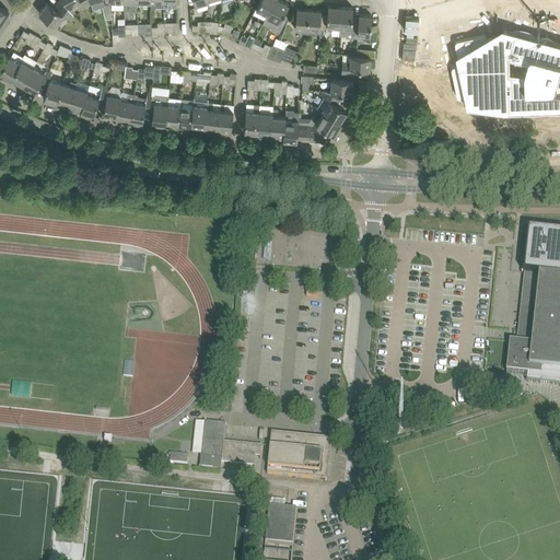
[(73,14),(70,7),(65,0),(58,9),(48,1),(39,12),(57,25),(65,14),(70,19),(73,14)]
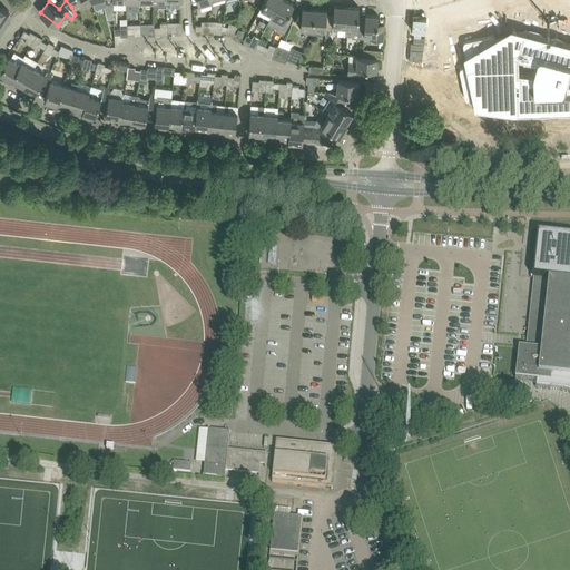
[(126,0),(126,1),(126,10),(139,10),(140,1),(139,0),(126,0)]
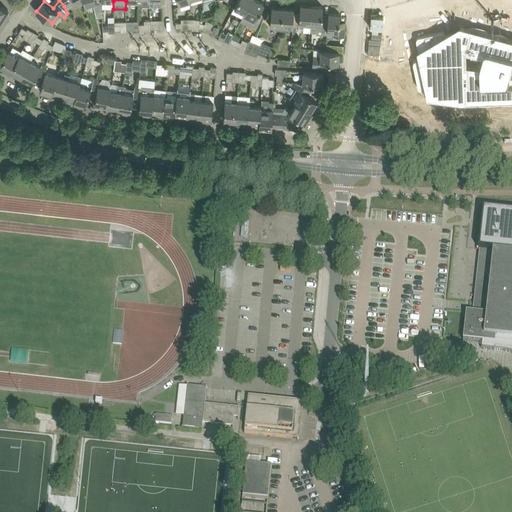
[(237,0),(234,7),(245,13),(251,0),(237,0)]
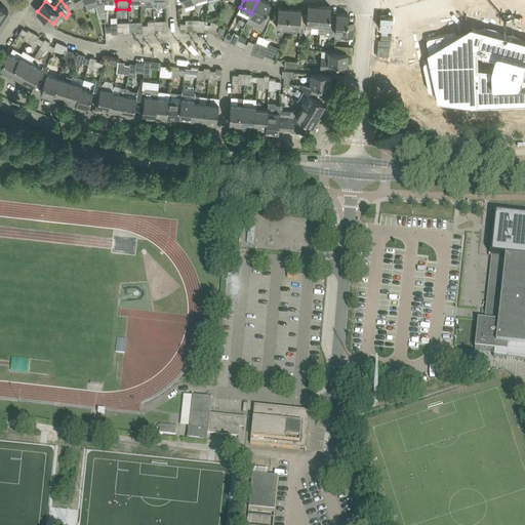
[(271,3),(265,0),(257,0),(251,13),(250,14),(261,21),(271,3)]
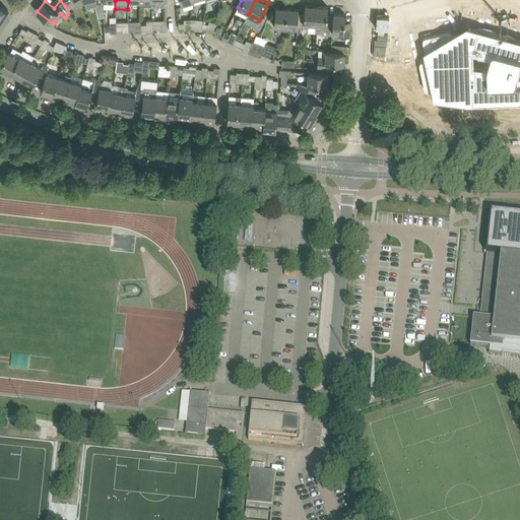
[(8,9),(0,3),(0,19),(1,20),(8,9)]
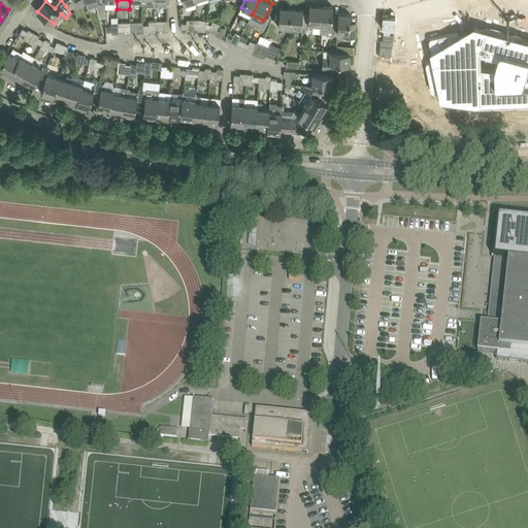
[(308,15),(303,15),(302,28),(312,28),(312,32),(320,33),(322,5),(309,5),(308,15)]
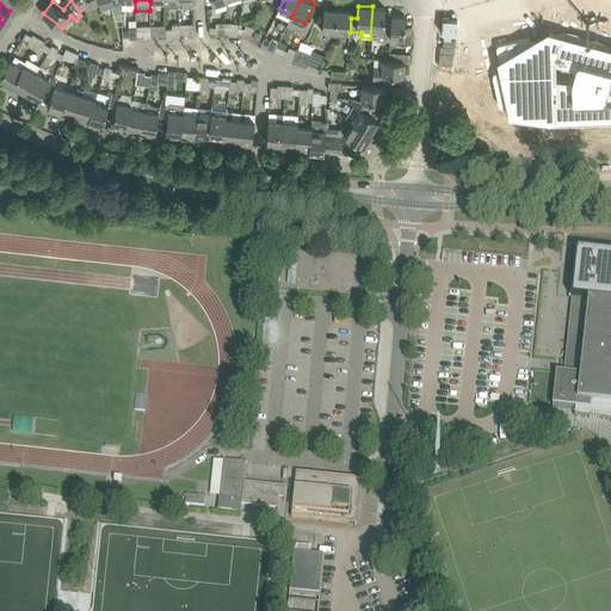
[(377,38),(377,34),(390,35),(392,17),(384,17),(386,7),(372,6),(370,38),(377,38)]
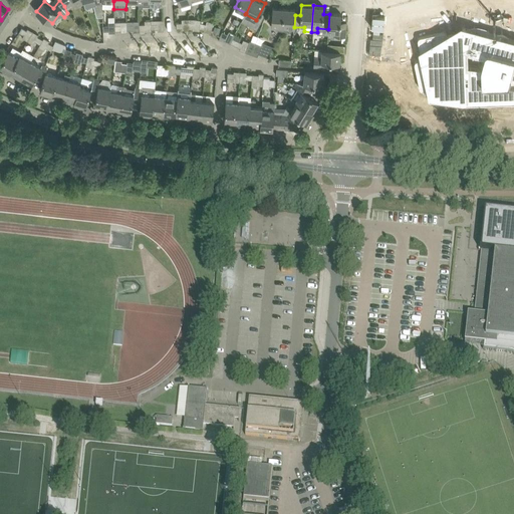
[(277,30),(282,30),(284,8),(272,7),(271,25),(277,26),(277,30)]
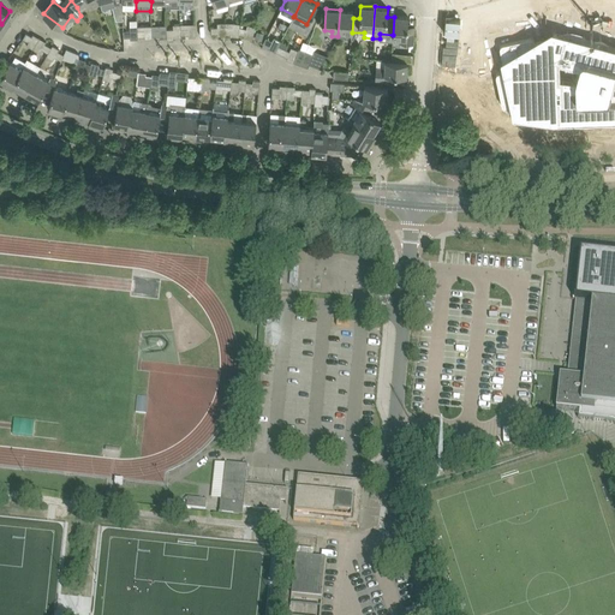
[(352,33),(353,18),(353,11),(340,10),(338,36),(344,37),(344,31),(352,33)]
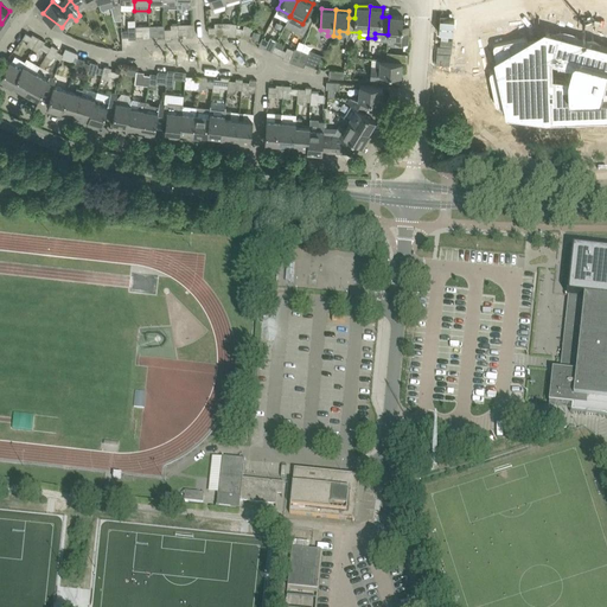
[(388,34),(388,37),(388,40),(387,44),(395,45),(395,43),(408,43),(409,30),(402,29),(403,16),(389,16),(389,17),(388,34)]
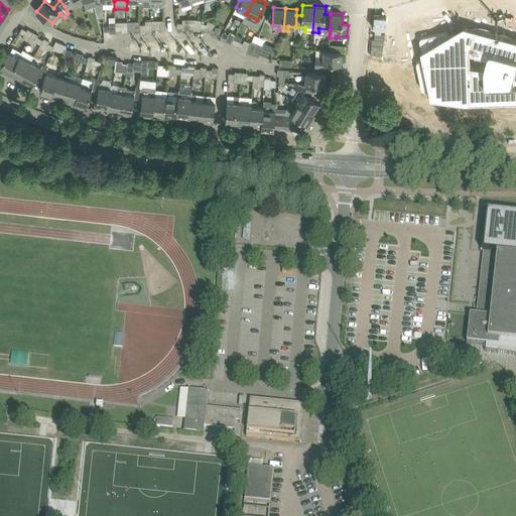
[(177,28),(182,28),(182,29),(189,29),(189,28),(188,22),(188,19),(182,19),(182,23),(177,23),(177,28)]
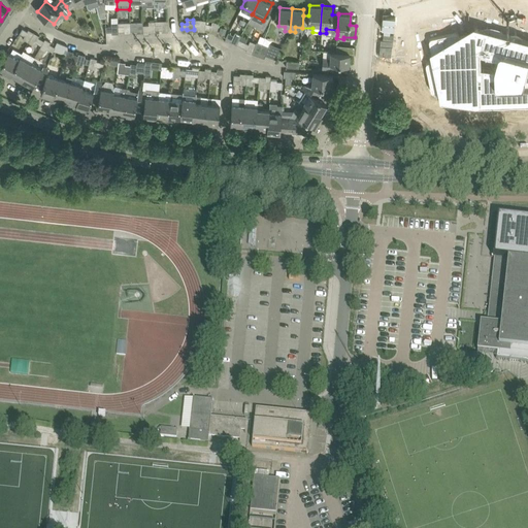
[(206,20),(199,20),(199,23),(193,23),(194,29),(198,29),(198,30),(204,31),(205,28),(205,23),(206,20)]
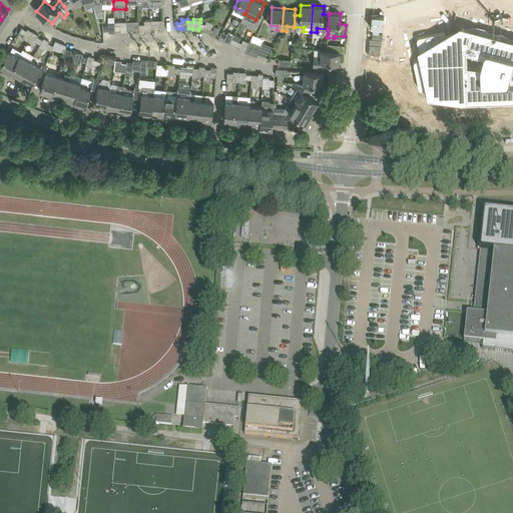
[(163,30),(163,20),(150,20),(151,29),(157,29),(157,31),(163,30)]
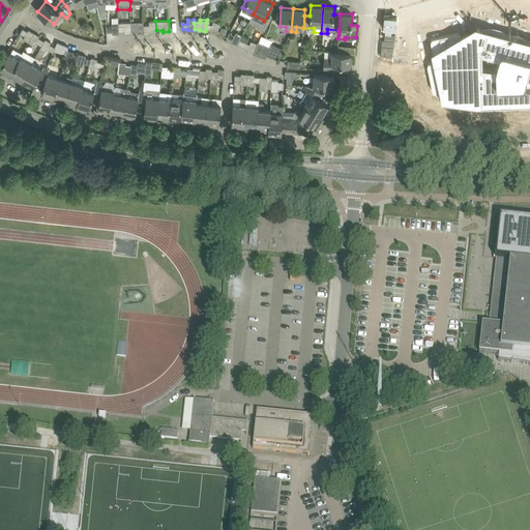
[(124,33),(131,33),(131,31),(130,22),(118,23),(119,31),(124,31),(124,33)]
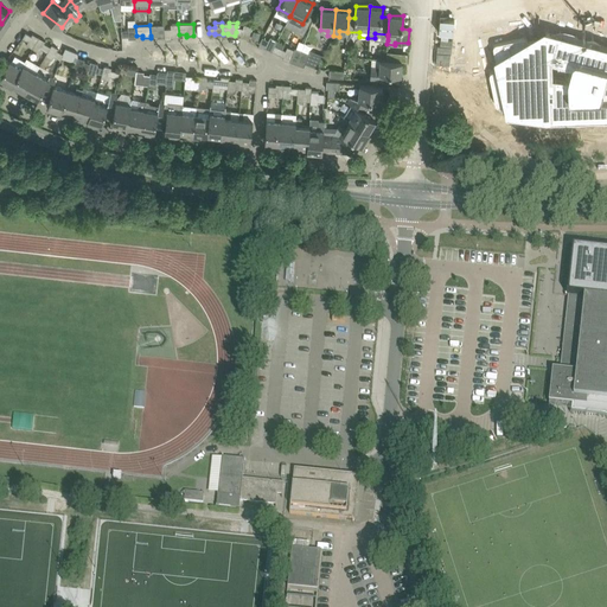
[(165,37),(164,29),(164,25),(149,25),(151,36),(158,36),(158,38),(165,37)]
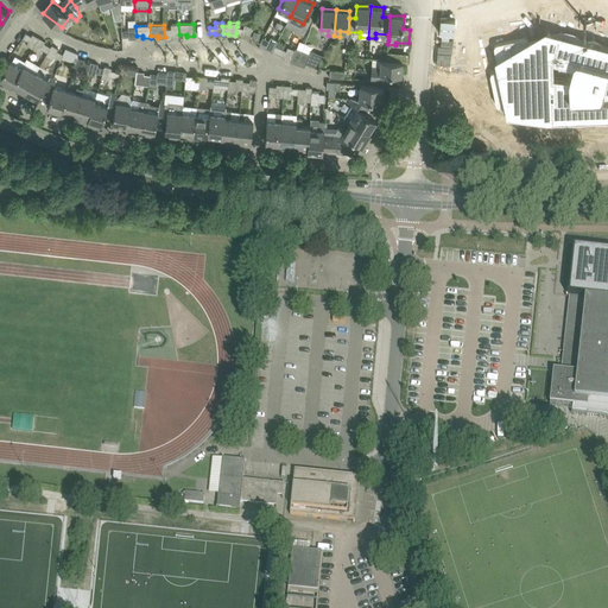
[(130,37),(130,39),(137,38),(137,36),(135,26),(128,26),(128,30),(122,31),(122,37),(128,37),(130,37)]
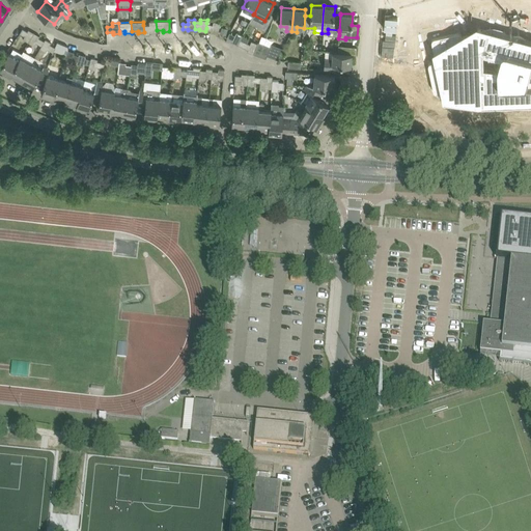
[(432,38),(432,39),(431,40),(431,42),(436,60),(431,61),(430,61),(429,62),(429,63),(428,63),(428,64),(428,65),(434,89),(434,90),(435,91),(436,91),(436,92),(437,92),(438,92),(443,91),(443,95),(444,95),(444,96),(445,98),(446,98),(447,98),(480,91),(480,103),(530,101),(530,42),(478,28),(478,33),(462,36),(462,35),(462,34),(460,33),(459,33),(459,32),(458,32),(457,32),(435,37),(434,37),(432,38)]
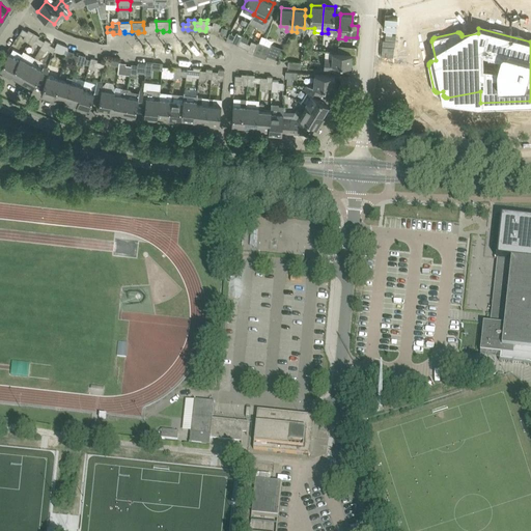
[(232,40),(231,43),(238,45),(238,44),(241,39),(243,35),(236,32),(235,35),(229,32),(227,37),(232,40)]
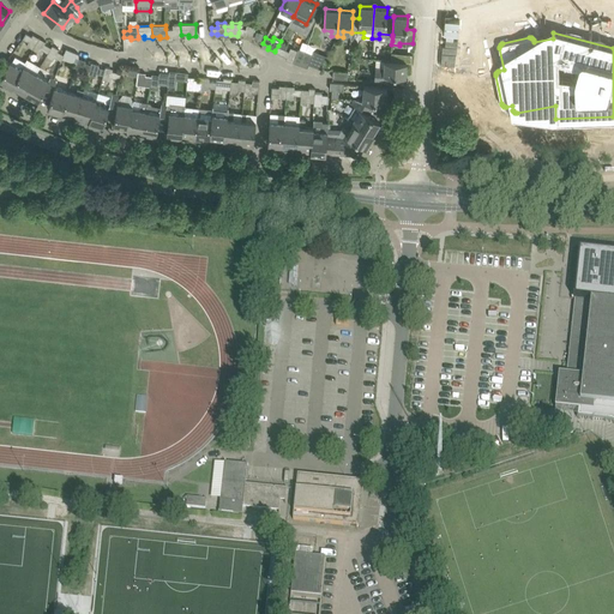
[(287,59),(294,62),(299,50),(290,47),(289,50),(284,48),(278,46),(275,50),(287,56),(287,59)]
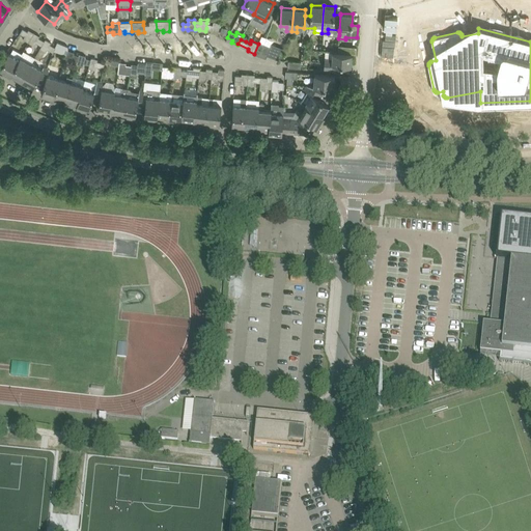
[(258,44),(254,54),(266,58),(267,55),(271,47),(258,42),(258,44)]
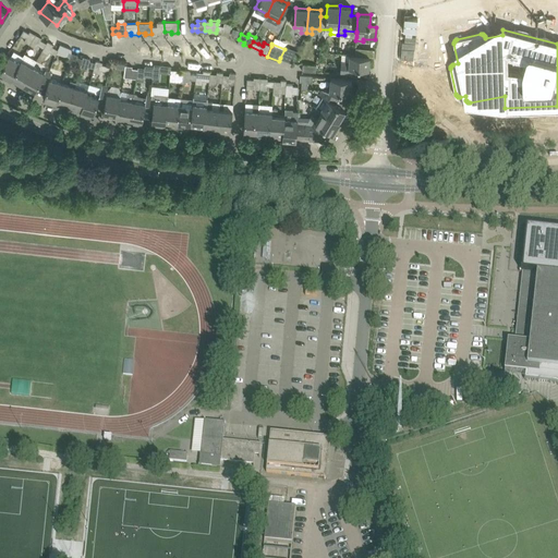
[(284,49),(280,58),(293,63),(298,50),(286,46),(284,49)]
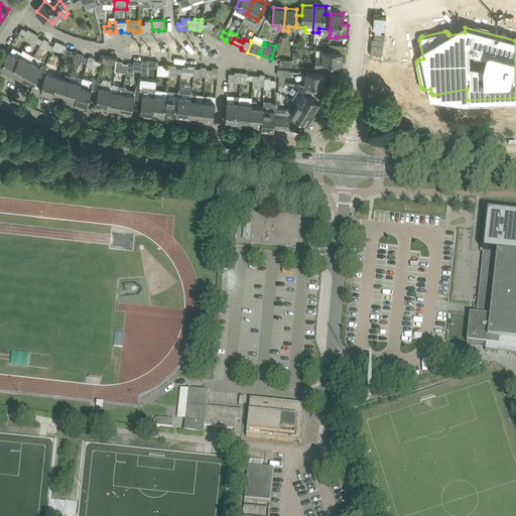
[(11,71),(11,72),(21,77),(30,61),(33,55),(23,49),(18,56),(19,57),(11,71)]
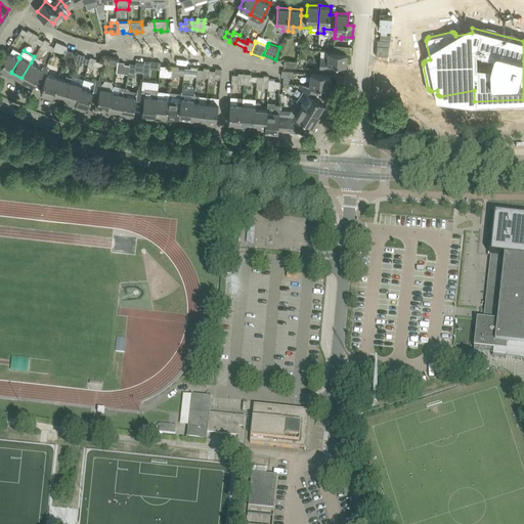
[(347,52),(337,52),(329,51),(328,57),(320,57),(319,69),(345,71),(345,64),(346,64),(347,52)]
